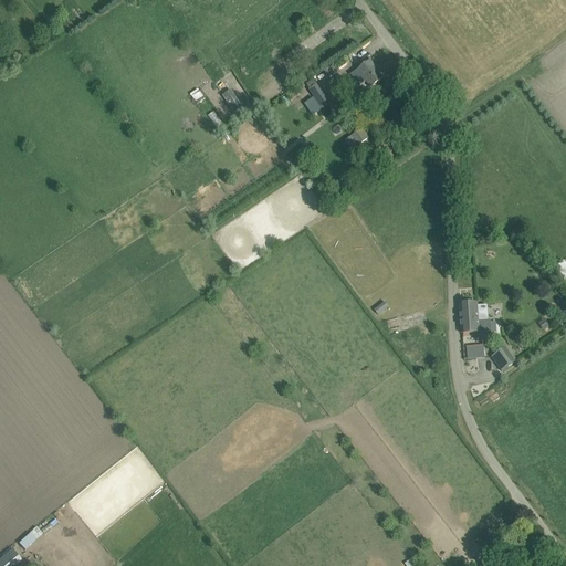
[(370,60),(358,70),(371,88),(385,79),(370,60)]
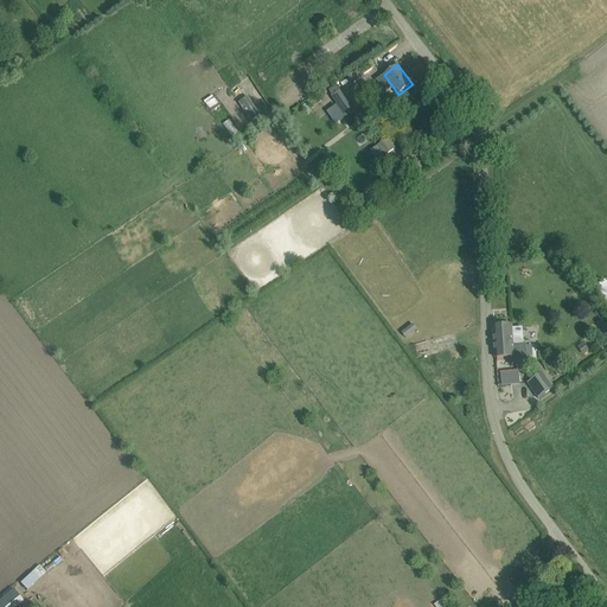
[(345,117),(352,113),(343,100),(344,97),(334,84),(327,89),(332,96),(331,96),(345,117)]
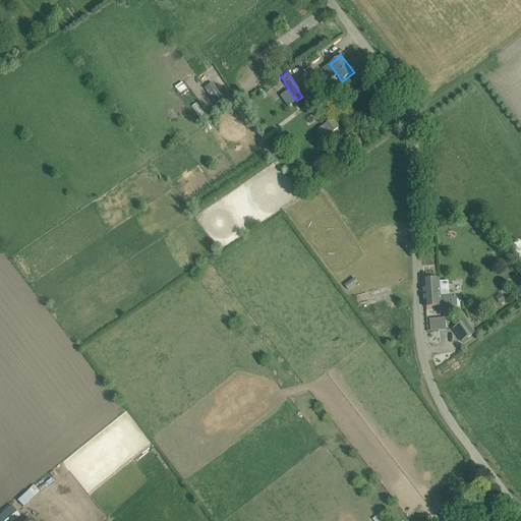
[(215,81),(206,85),(214,104),(223,100),(215,81)]
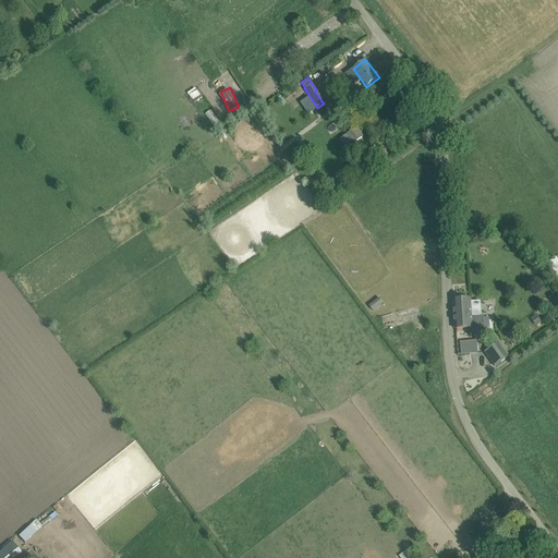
[(347,149),(363,136),(355,128),(340,141),(347,149)]
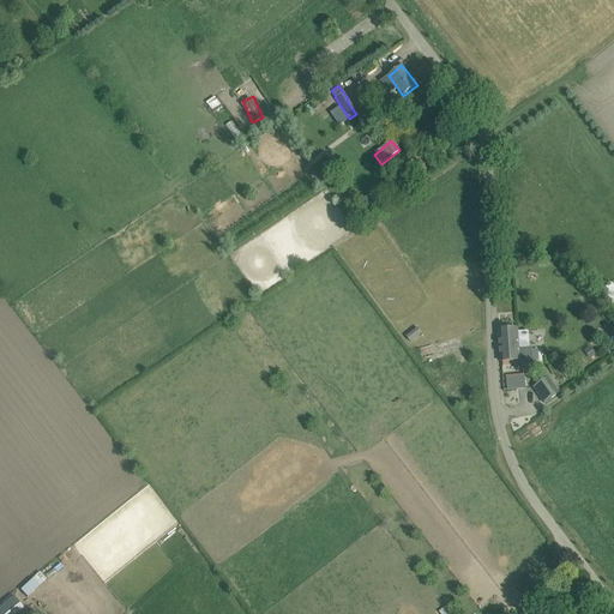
[(339,172),(331,161),(321,168),(330,179),(339,172)]
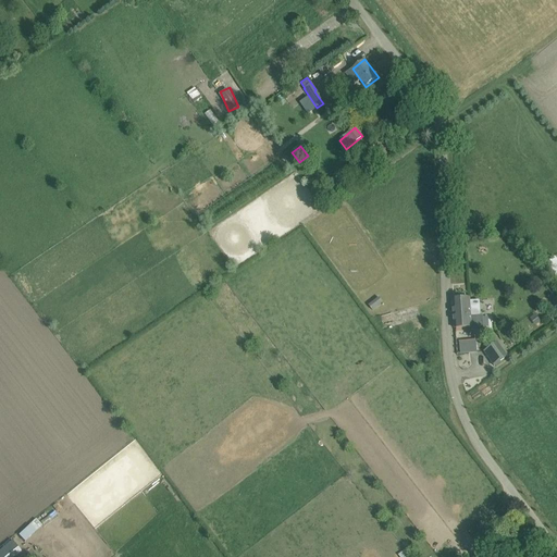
[(385,150),(379,153),(386,164),(392,160),(385,150)]
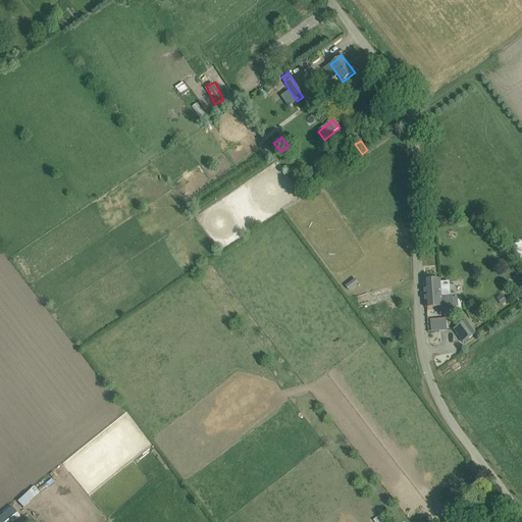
[(521,259),(521,244),(520,241),(513,246),(521,259)]
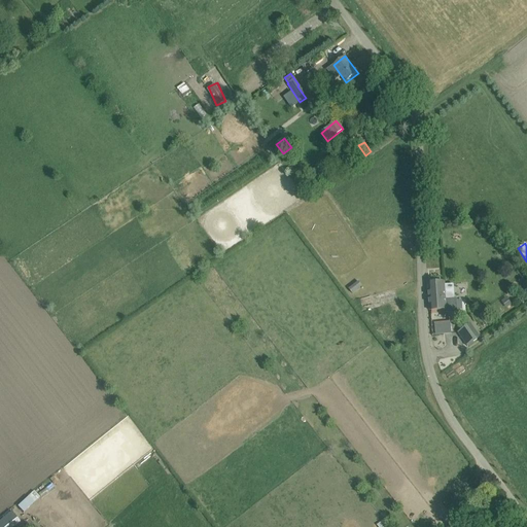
[(430,311),(447,310),(447,313),(457,313),(457,309),(462,309),(461,299),(446,300),(445,282),(428,283),(430,311)]
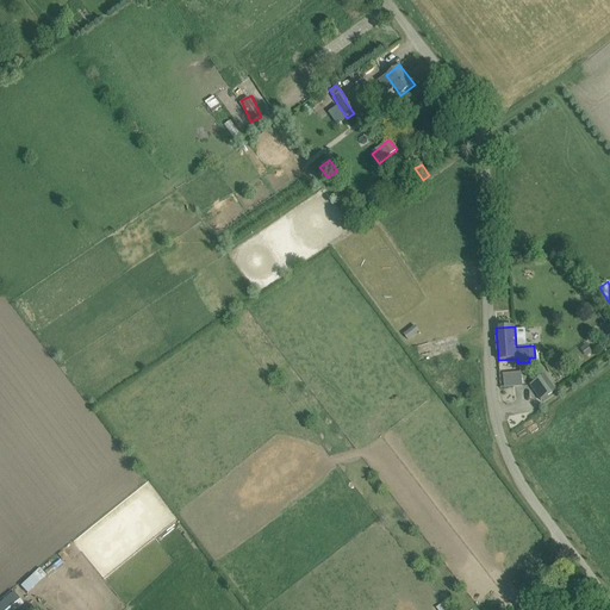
[(592,353),(586,344),(580,348),(586,358),(592,353)]
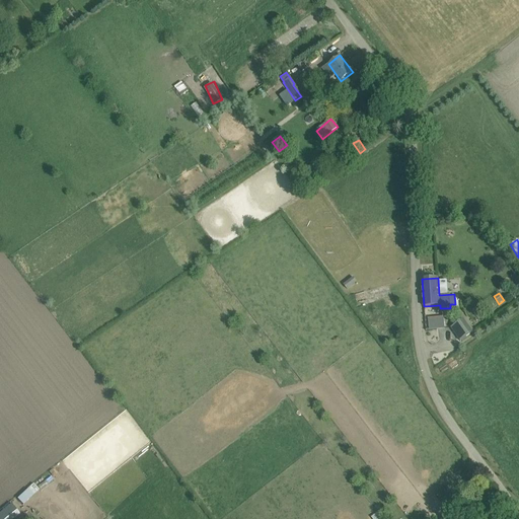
[(444,317),(438,317),(427,318),(428,330),(439,329),(444,329),(444,317)]
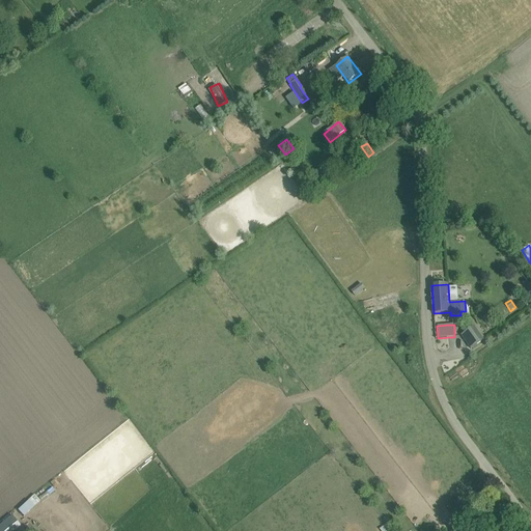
[(472,348),(483,339),(474,326),(462,335),(472,348)]
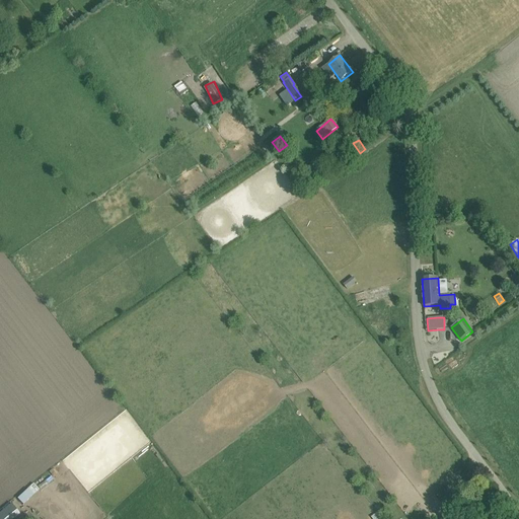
[(27,489),(17,499),(23,505),(33,495),(27,489)]
